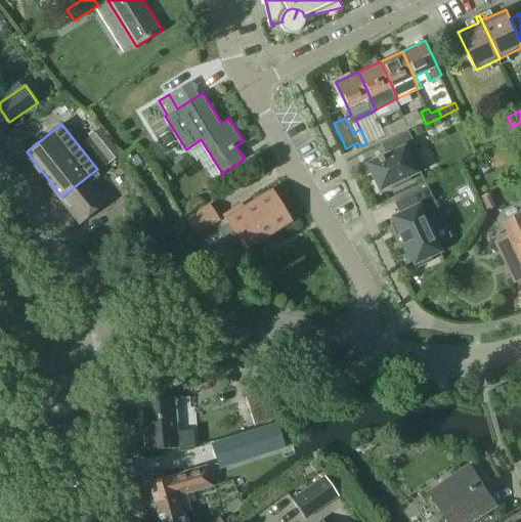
[(112,162),(123,153),(102,127),(91,136),(112,162)]
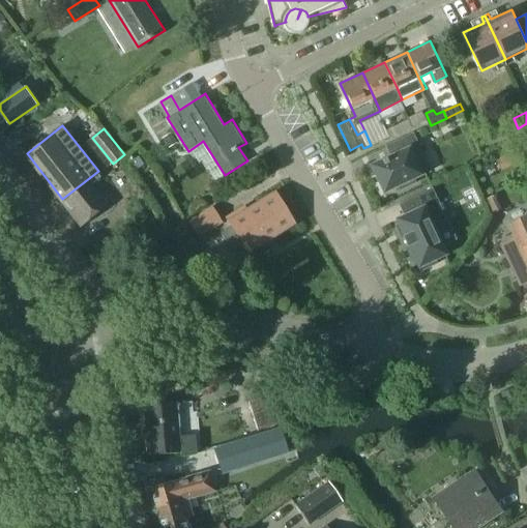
[(415,132),(394,141),(400,152),(383,159),(384,160),(374,165),(376,169),(375,169),(385,191),(400,184),(402,188),(417,181),(415,177),(433,169),(415,132)]
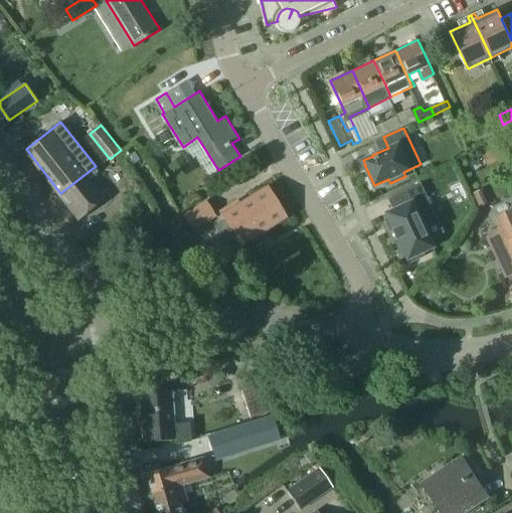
[(133,165),(142,158),(136,150),(127,157),(133,165)]
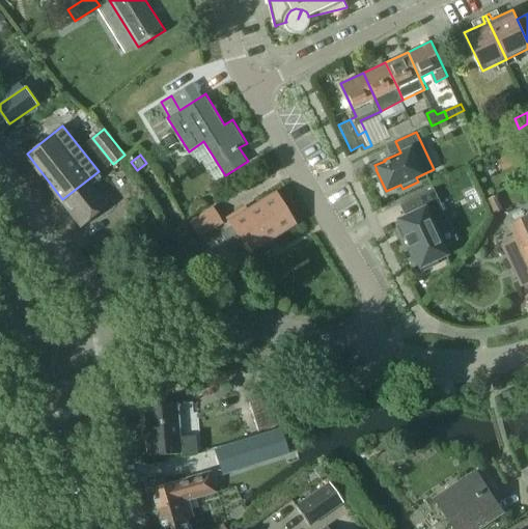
[(99,171),(62,199),(81,224),(108,203),(92,184),(102,176),(99,171)]
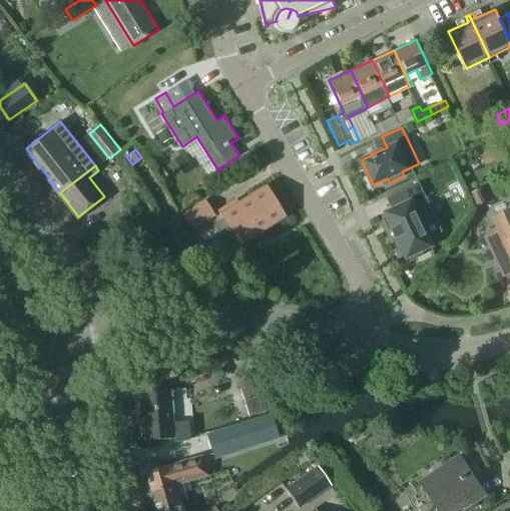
[(409,261),(425,253),(423,249),(433,245),(421,219),(435,212),(420,180),(388,196),(393,208),(386,211),(394,227),(391,228),(396,238),(398,237),(409,261)]
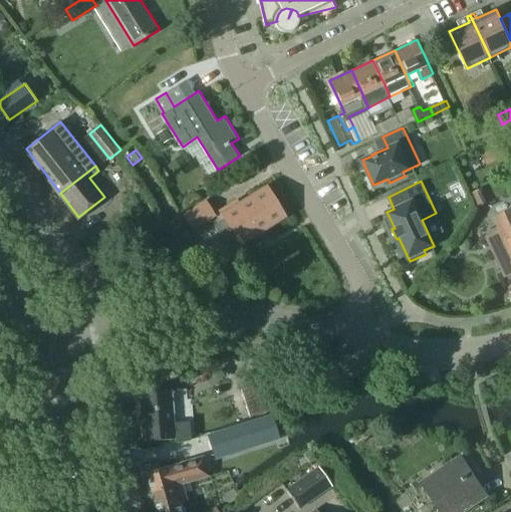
[(286,214),(269,187),(241,204),(238,199),(221,210),(237,235),(236,235),(242,245),(244,243),(243,241),(286,214)]
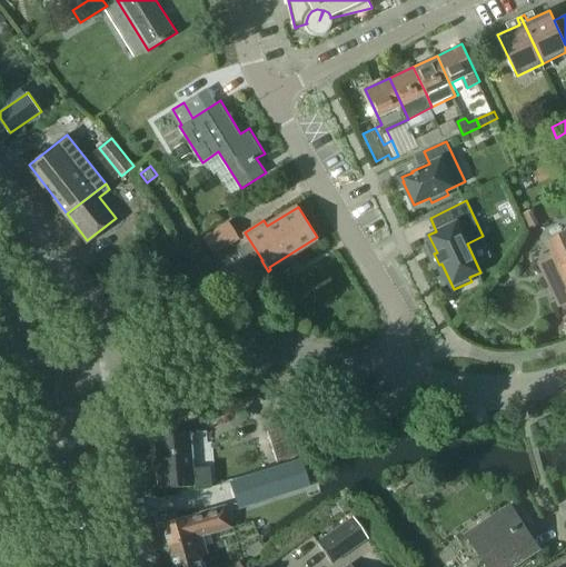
[(215,255),(240,238),(229,220),(205,236),(215,255)]
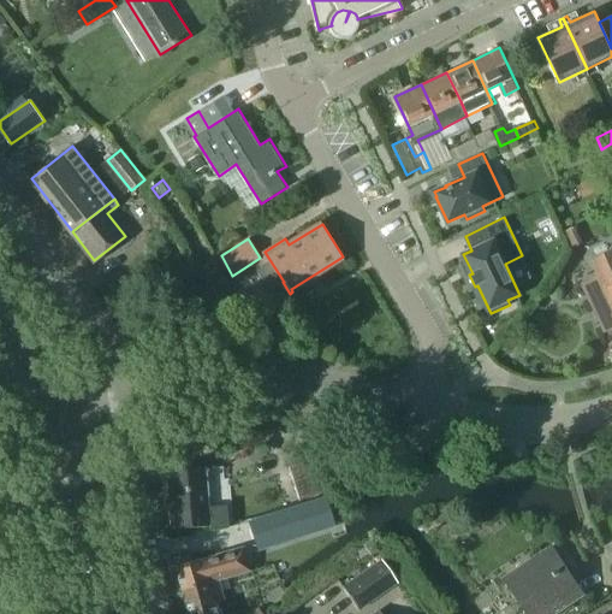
[(611,254),(596,261),(611,290),(608,291),(610,294),(600,299),(611,322),(611,254)]
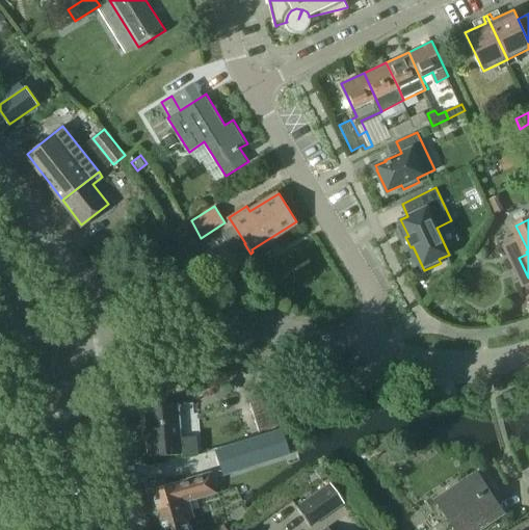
[(191,257),(202,249),(189,229),(178,236),(191,257)]
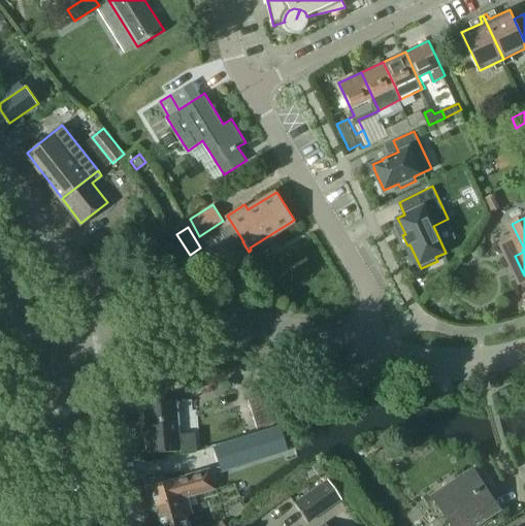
[(259,428),(282,421),(271,391),(250,398),(259,428)]
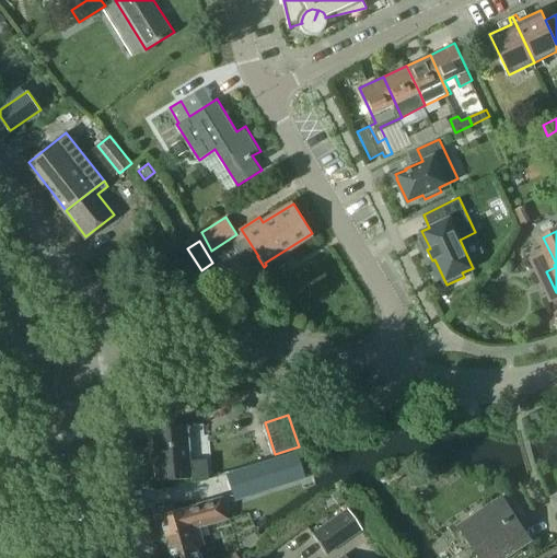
[(192,460),(189,423),(152,427),(157,480),(209,476),(208,458),(192,460)]
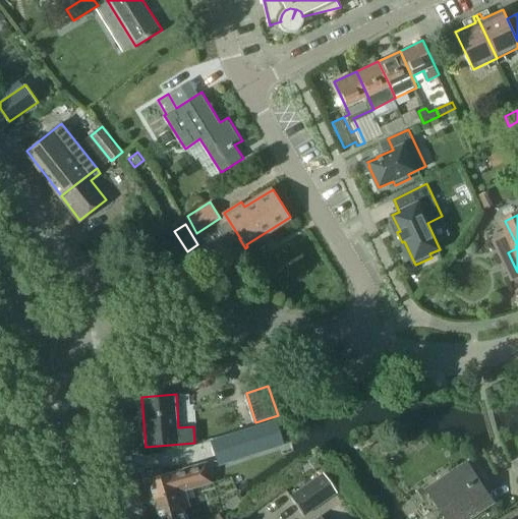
[(222,464),(289,442),(281,417),(213,439),(222,464)]
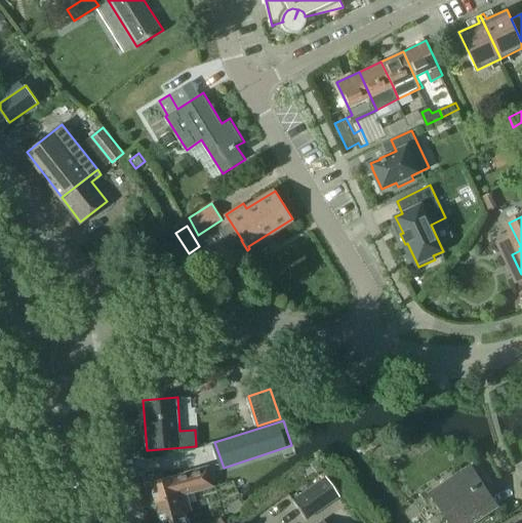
[(156,500),(214,484),(209,465),(163,478),(161,471),(149,474),(152,482),(151,482),(156,500)]
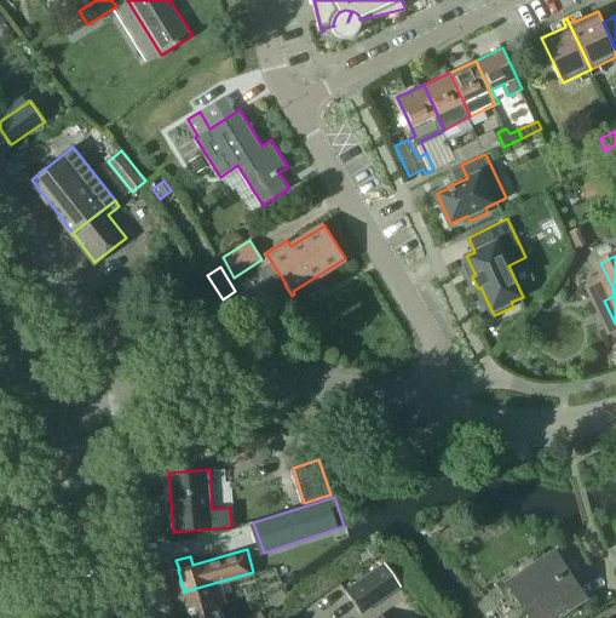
[(534,617),(560,617),(588,599),(575,578),(577,576),(559,549),(541,561),(546,568),(514,589),(534,617)]
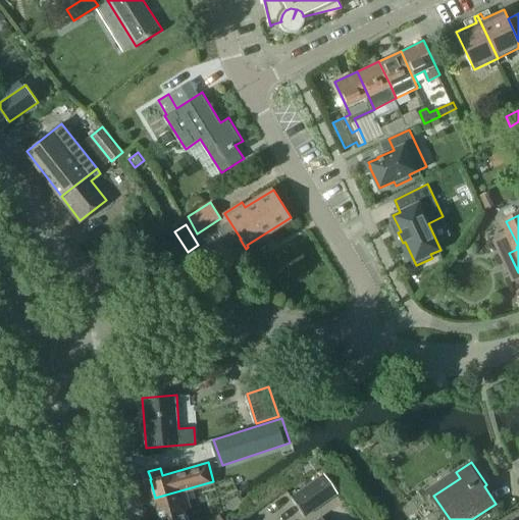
[(306,516),(339,492),(325,473),(293,497),(306,516)]
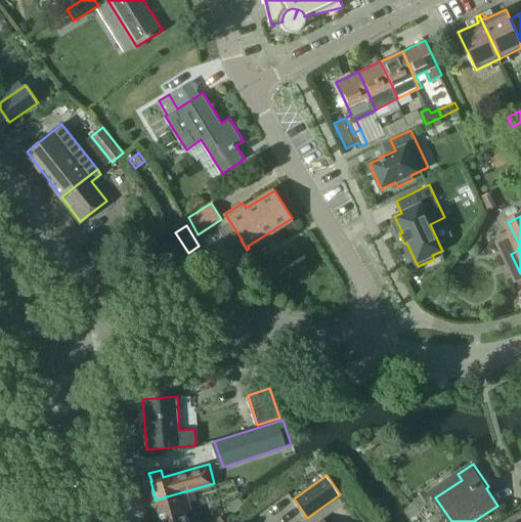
[(214,483),(156,499),(162,521),(189,521),(189,517),(185,518),(184,513),(192,510),(189,498),(197,496),(196,489),(215,484),(214,483)]
